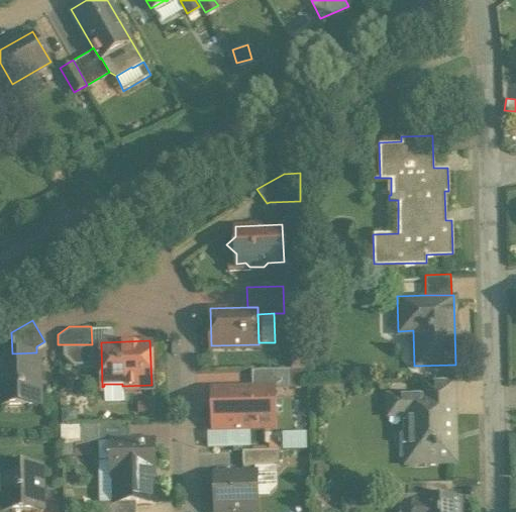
[(0,401),(38,401),(37,352),(36,352),(12,353),(0,352),(0,401)]
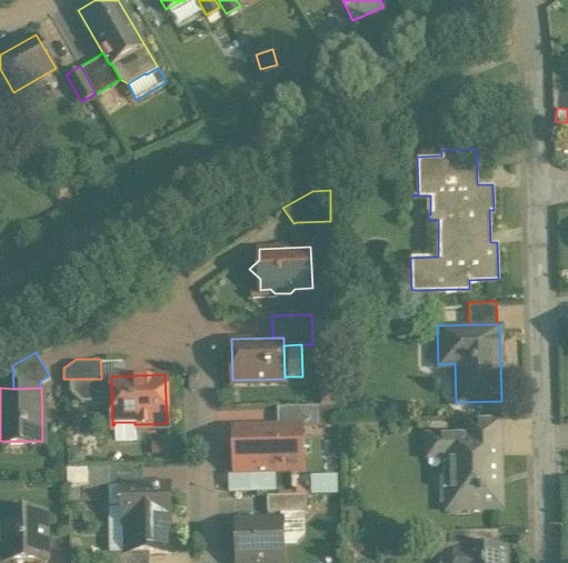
[(316,404),(316,403),(276,403),(277,424),(281,424),(281,426),(300,425),(317,425),(317,424),(316,404)]
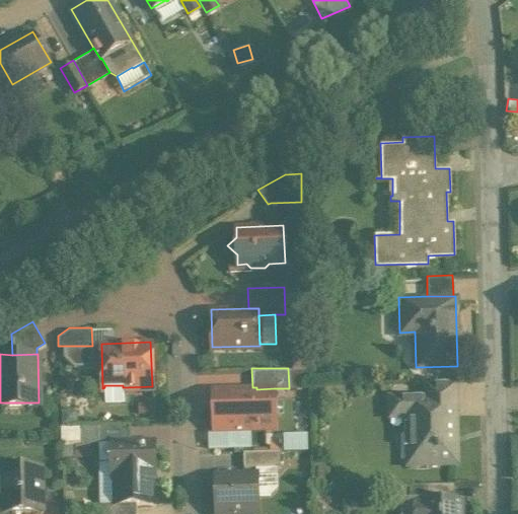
[(288,369),(289,387),(303,386),(303,369),(288,369)]
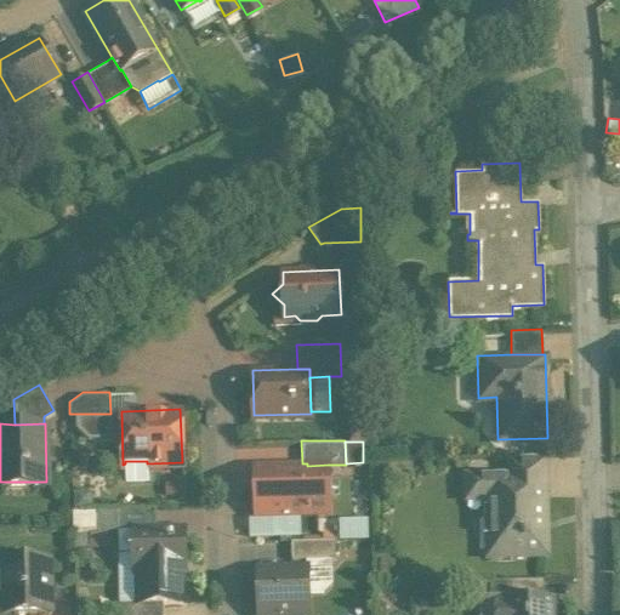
[(542,477),(542,459),(510,460),(510,474),(510,478),(542,477)]
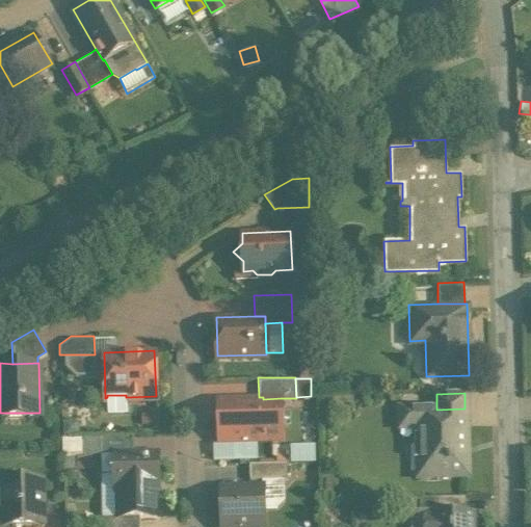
[(263,399),(263,397),(259,397),(218,398),(219,438),(256,438),(282,437),(281,398),(263,399)]
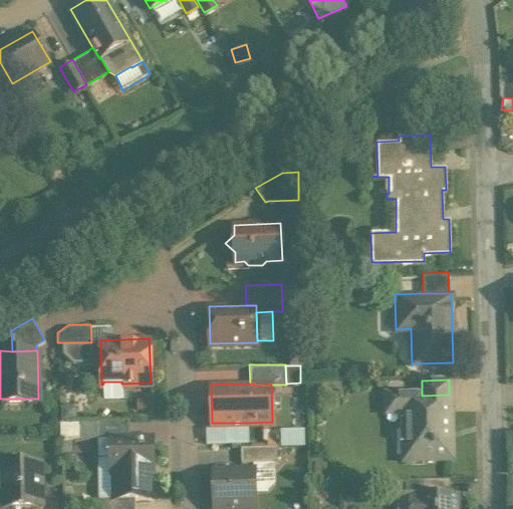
[(449,395),(422,396),(422,393),(388,394),(388,409),(404,408),(405,457),(450,456),(449,395)]
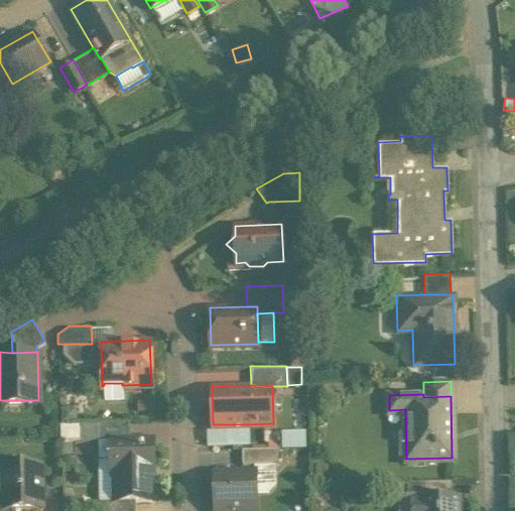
[(128,437),(127,419),(97,420),(97,439),(111,439),(111,438),(128,437)]
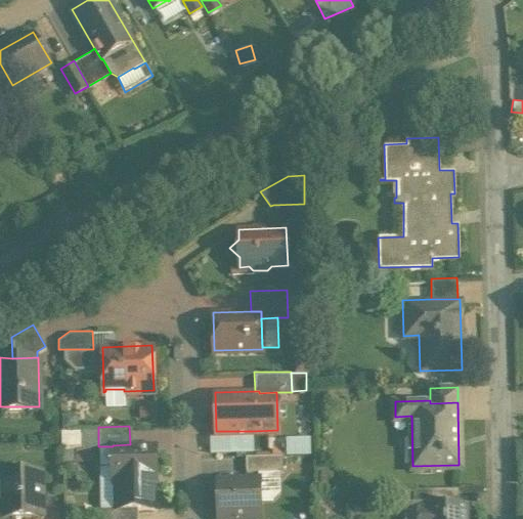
[(252,431),(216,431),(216,435),(209,435),(209,450),(253,449),(252,431)]
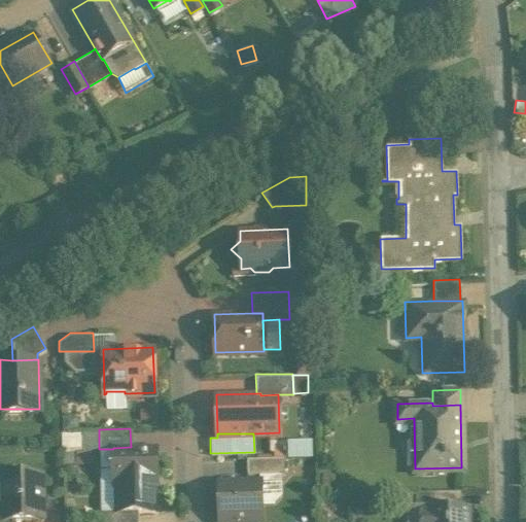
[(287,456),(312,455),(312,438),(287,439),(287,456)]
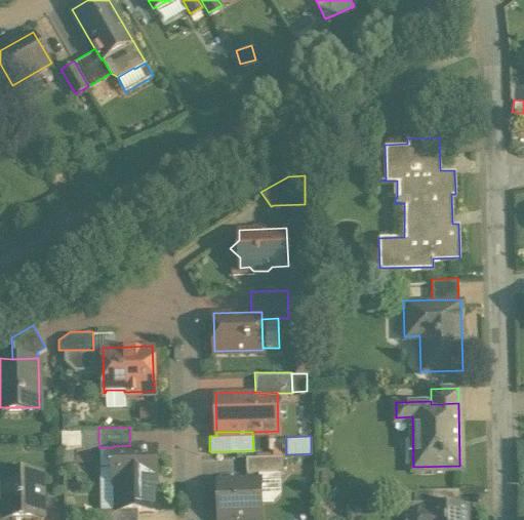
[(156,482),(155,445),(130,445),(113,446),(113,447),(113,466),(114,483),(116,483),(134,482),(136,485),(150,484),(153,482),(156,482)]
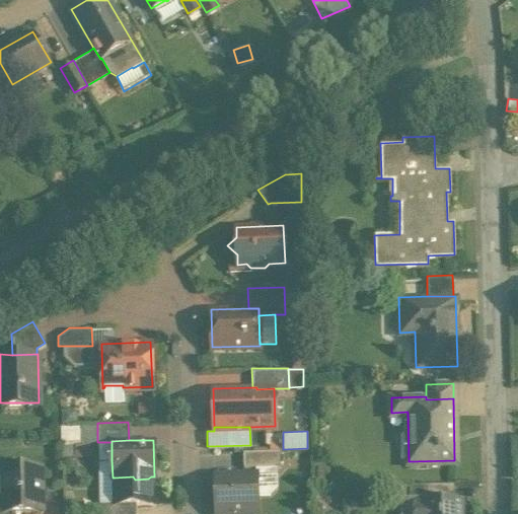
[(112,460),(112,442),(97,442),(98,461),(112,460)]
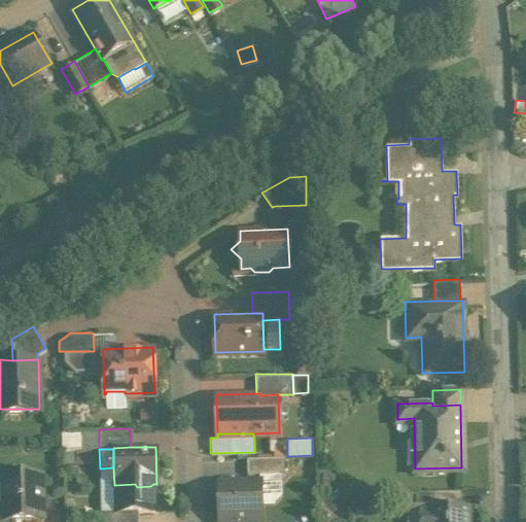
[(283,456),(246,457),(247,474),(258,474),(280,473),(284,473),(283,456)]
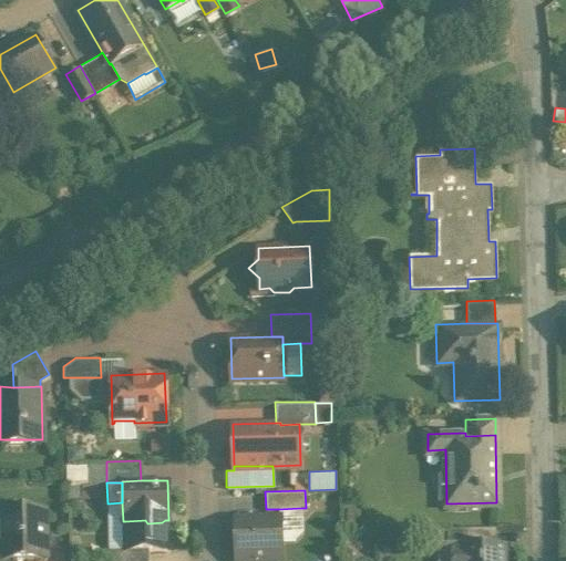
[(123,521),(122,502),(107,504),(107,521),(123,521)]
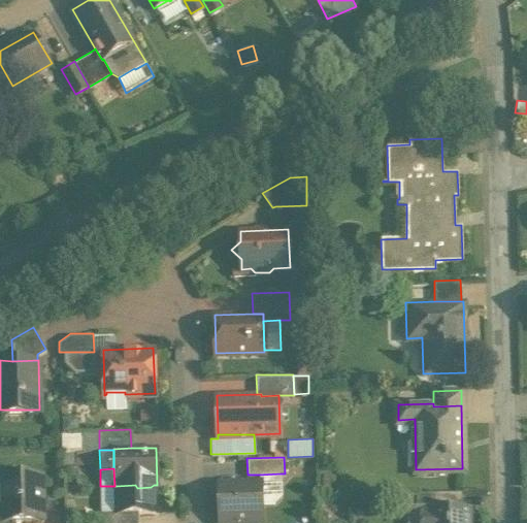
[(42,518),(41,474),(2,475),(3,517),(3,518),(3,519),(11,519),(42,518)]
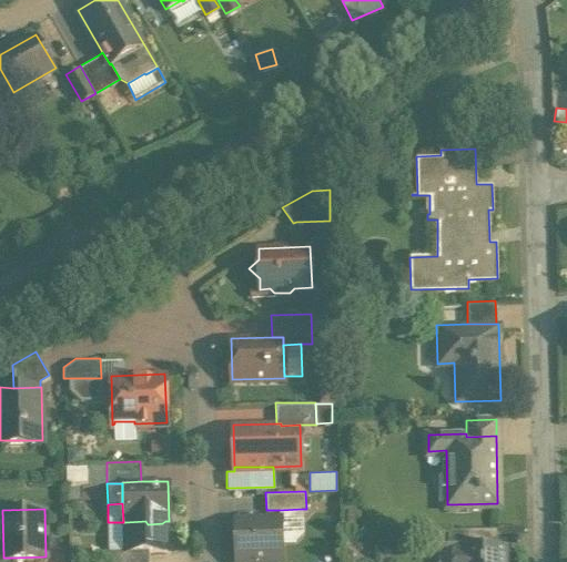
[(279,517),(281,517),(281,540),(295,540),(303,532),(302,509),(279,510),(279,517)]
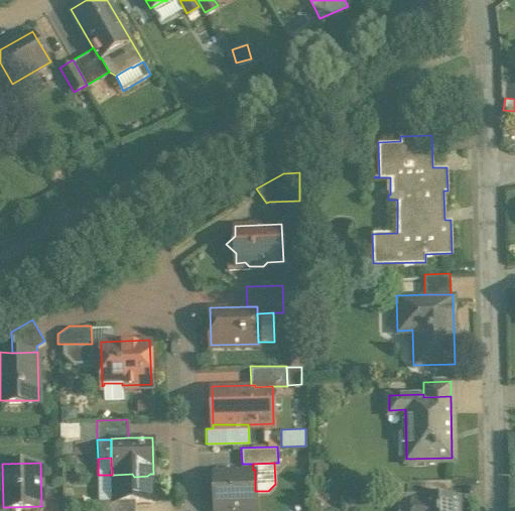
[(253,470),(214,471),(215,509),(256,508),(255,491),(255,470),(253,470)]
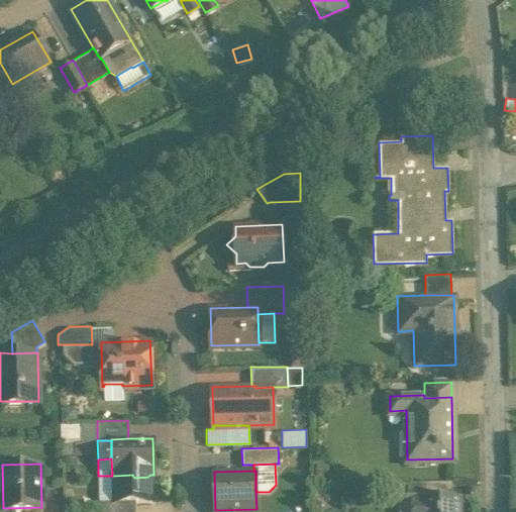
[(150,500),(150,475),(147,477),(134,478),(132,475),(114,476),(115,501),(134,500),(150,500)]
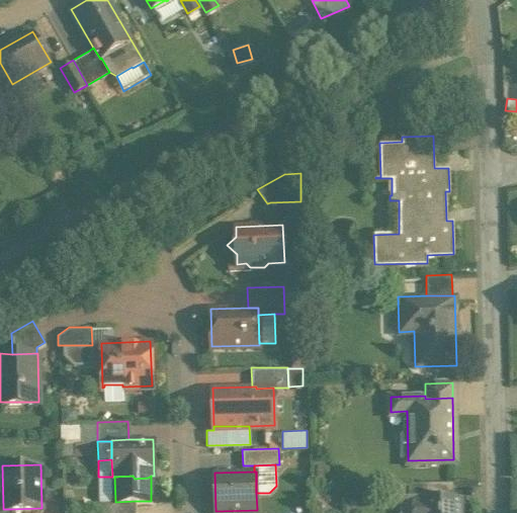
[(115,502),(114,477),(112,477),(98,477),(98,502),(111,502),(115,502)]
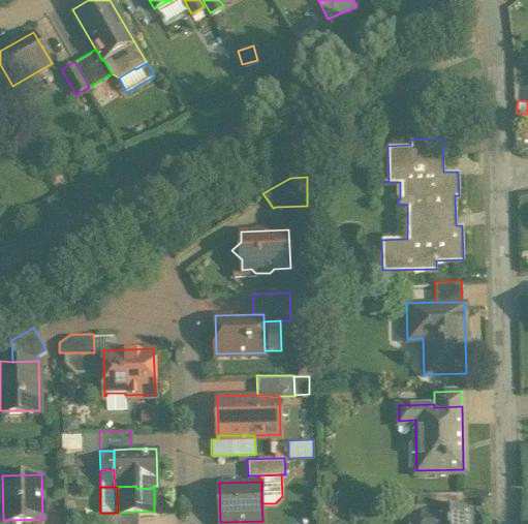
[(462,491),(430,492),(430,510),(463,509),(462,491)]
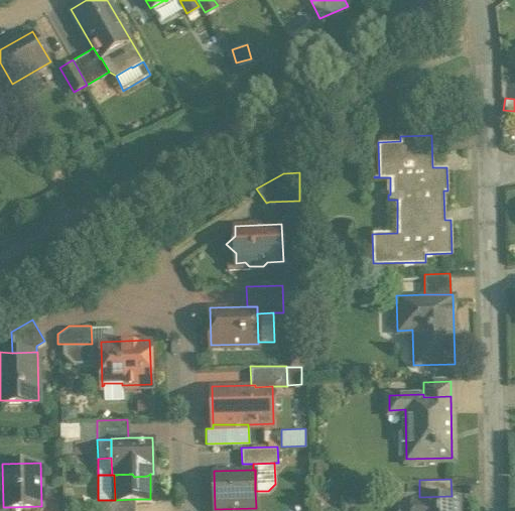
[(458,510),(458,496),(452,496),(419,497),(419,499),(417,499),(411,504),(411,510),(458,510)]
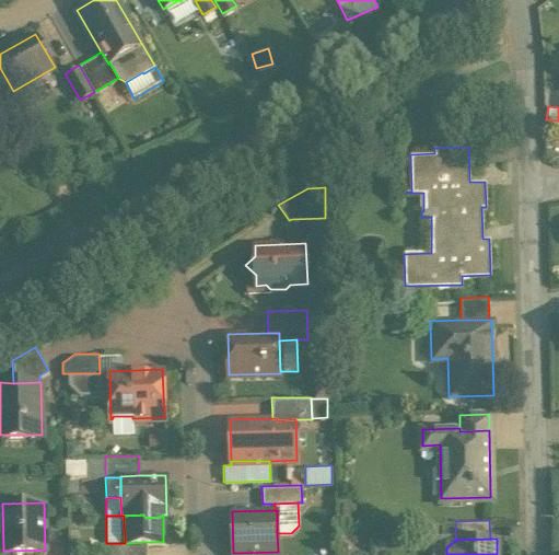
[(125,543),(120,543),(119,554),(146,554),(146,542),(125,543)]
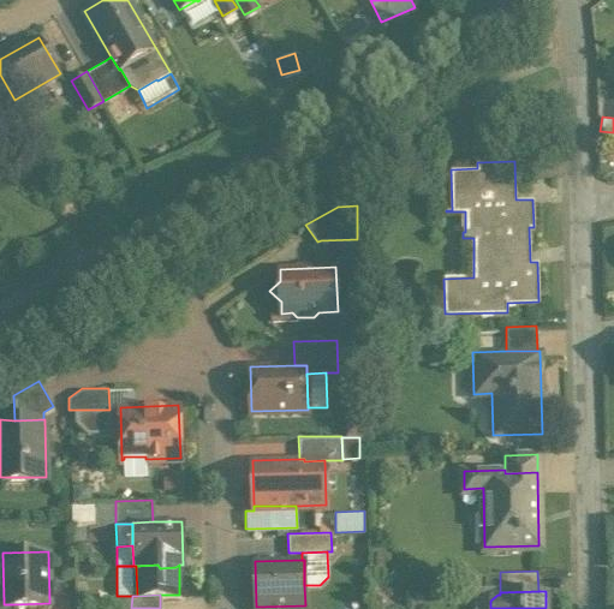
[(131,608),(132,596),(117,596),(117,608),(131,608)]
